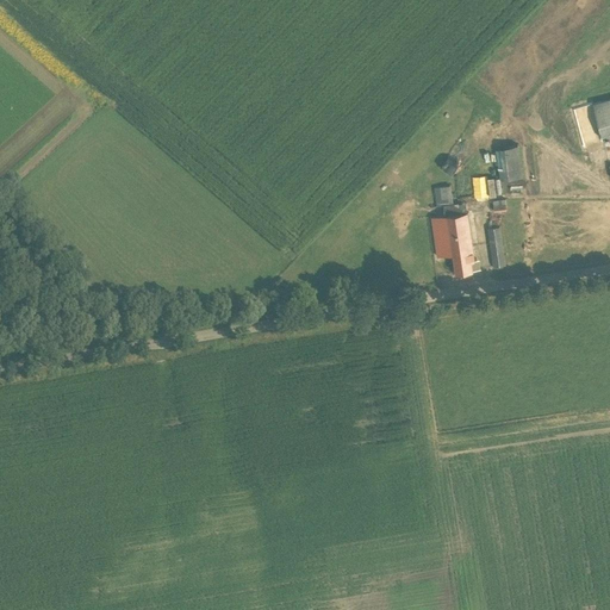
[(609,99),(593,104),(603,138),(609,136),(609,99)]
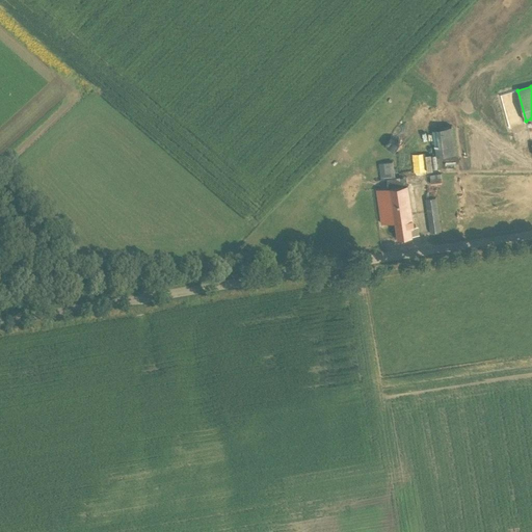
[(406,152),(407,115),(391,114),(390,152),(406,152)]
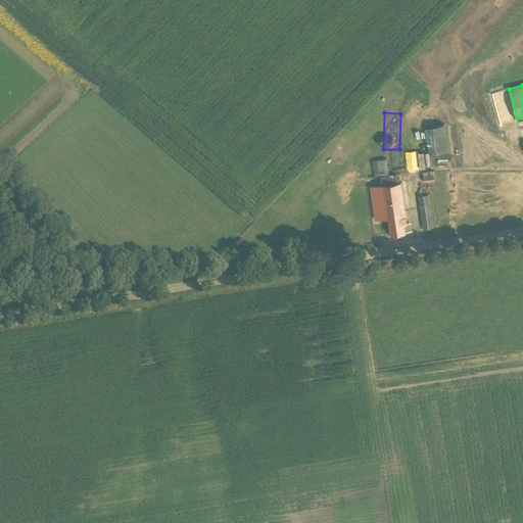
[(443,125),(423,128),(426,144),(428,144),(429,154),(448,151),(443,125)]
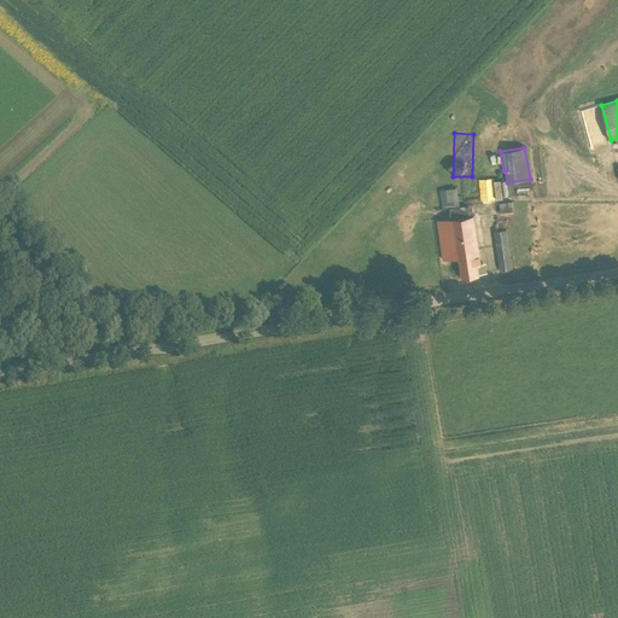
[(491,180),(479,180),(481,196),(491,194),(491,180)]
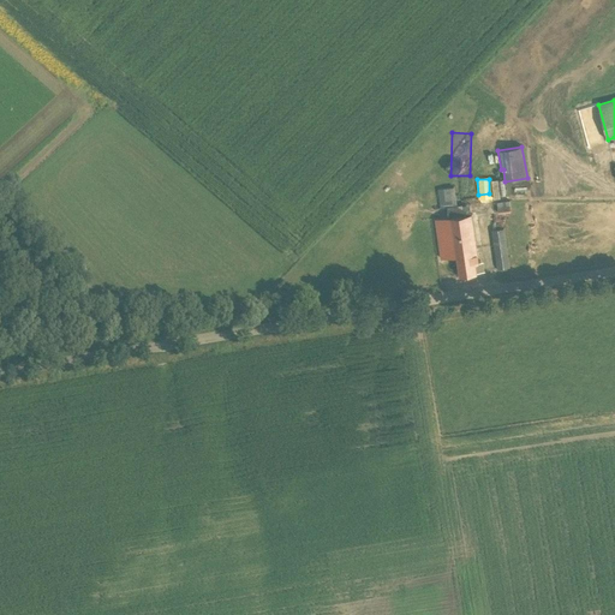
[(441,209),(458,207),(454,187),(439,190),(441,209)]
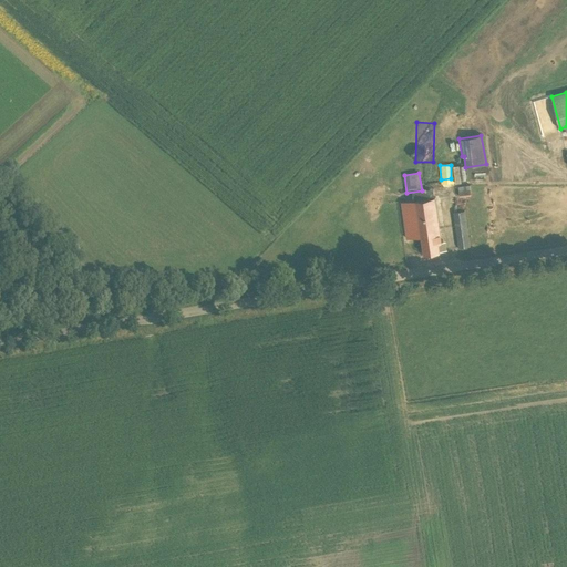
[(470,185),(459,187),(460,197),(472,195),(470,185)]
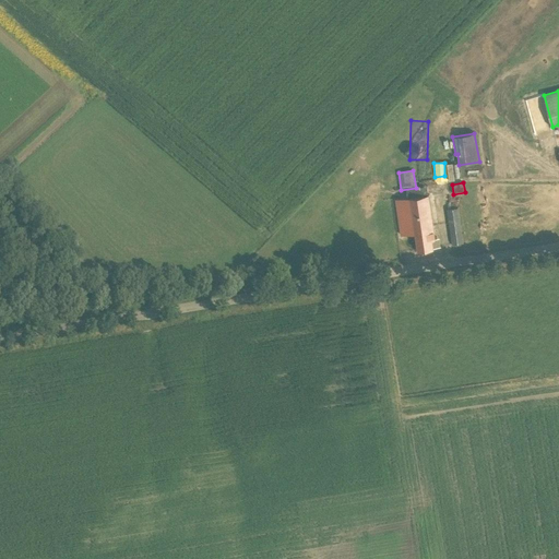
[(435,239),(428,194),(396,199),(402,236),(416,234),(418,250),(433,248),(432,239),(435,239)]
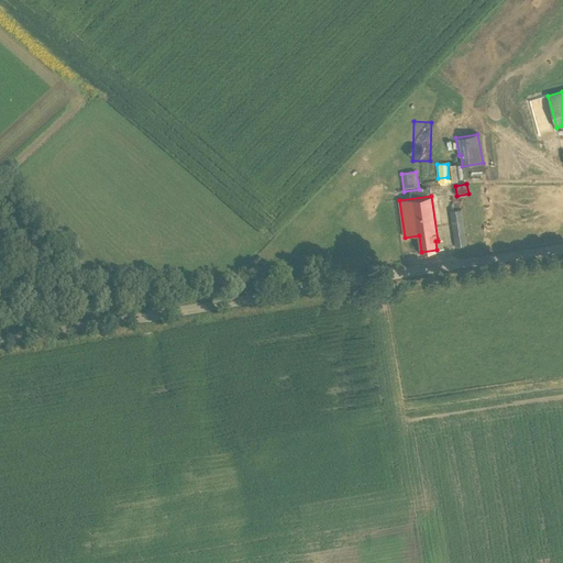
[(455,246),(466,245),(462,209),(451,211),(455,246)]
